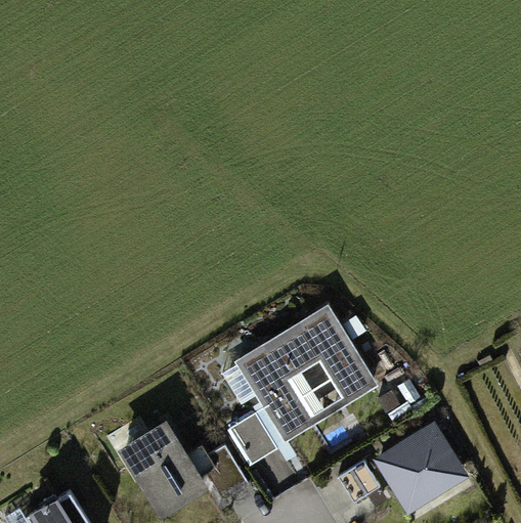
[(234,359),(284,441),(377,386),(328,303),(234,359)]
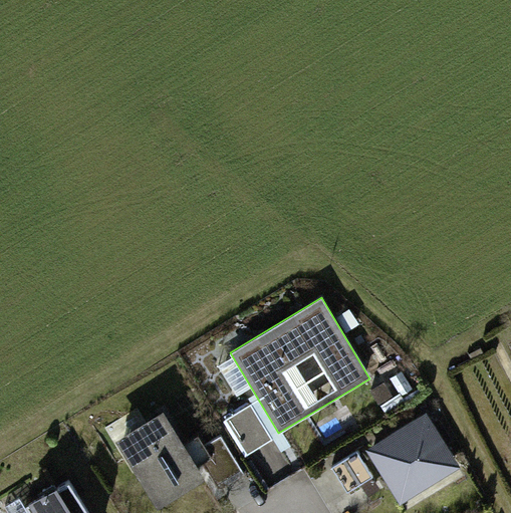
[(227,422),(247,457),(271,442),(251,408),(227,422)]
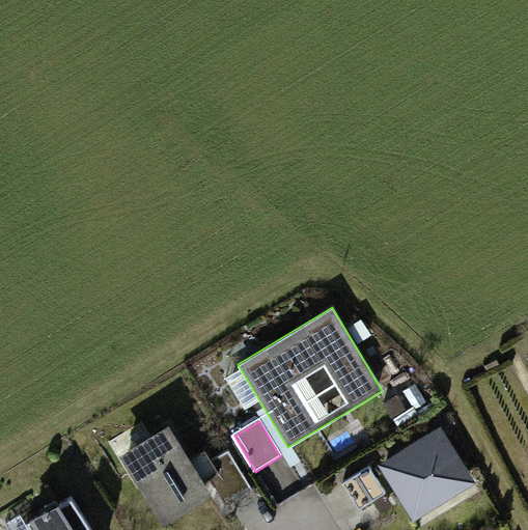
[(167,429),(119,458),(161,526),(209,497),(167,429)]
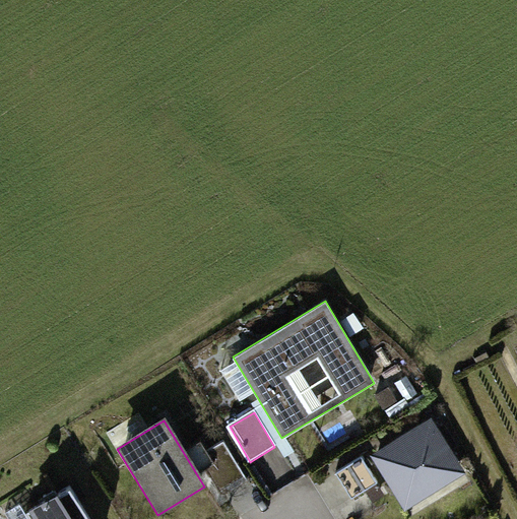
[(435,423),(372,457),(403,514),(466,479),(435,423)]
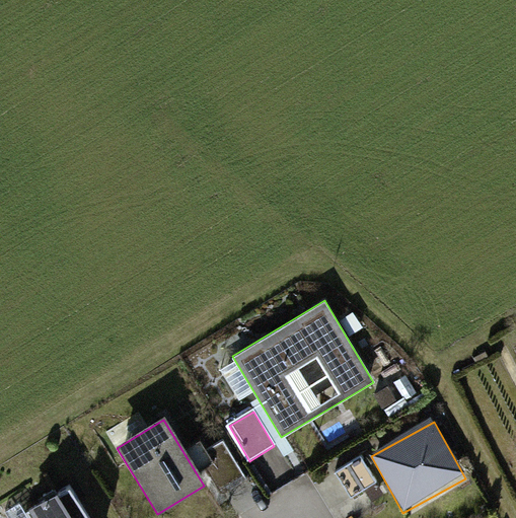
[(206,468),(221,493),(246,476),(224,442),(210,451),(216,462),(206,468)]
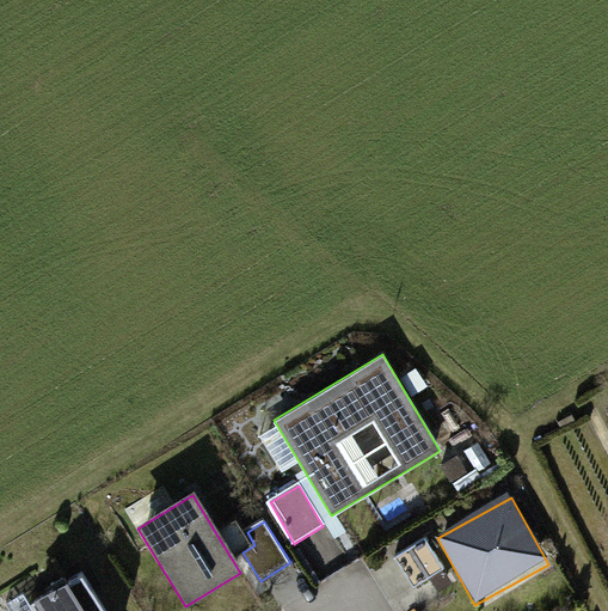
[(423,539),(393,558),(412,588),(442,569),(423,539)]
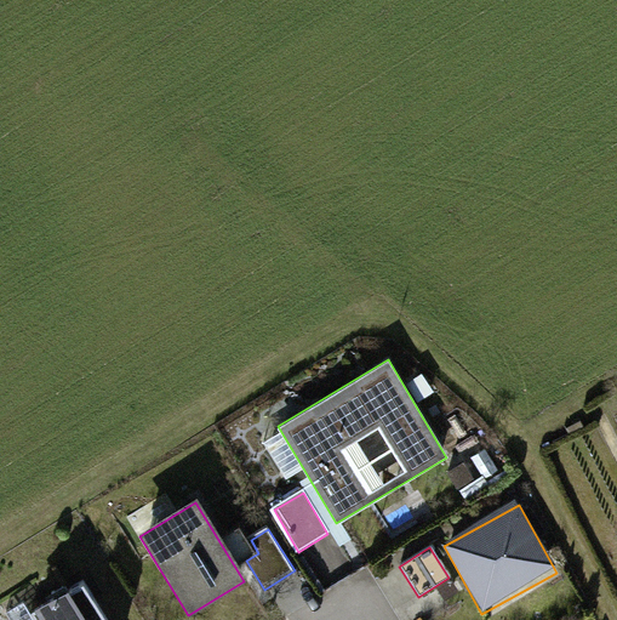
[(106,619),(85,585),(33,615),(35,619),(106,619)]
